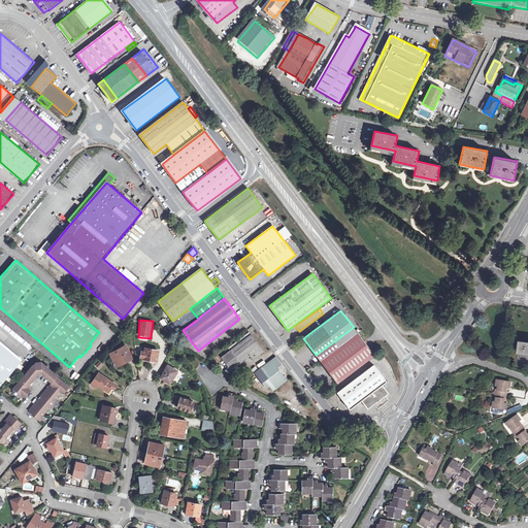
[(319,353),(316,355),(327,370),(337,384),(375,356),(354,327),(319,353)]
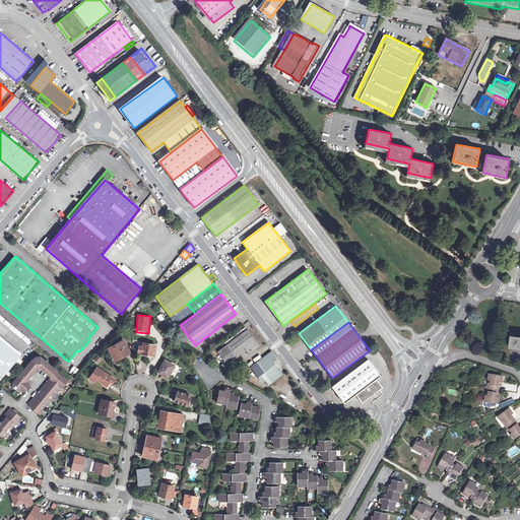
[(248,330),(226,345),(236,358),(246,350),(249,354),(260,346),(252,335),(248,330)]
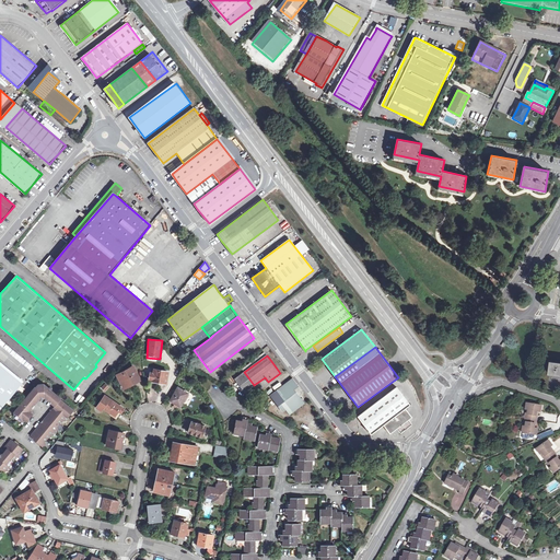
[(559,362),(552,362),(550,375),(559,376),(559,362)]
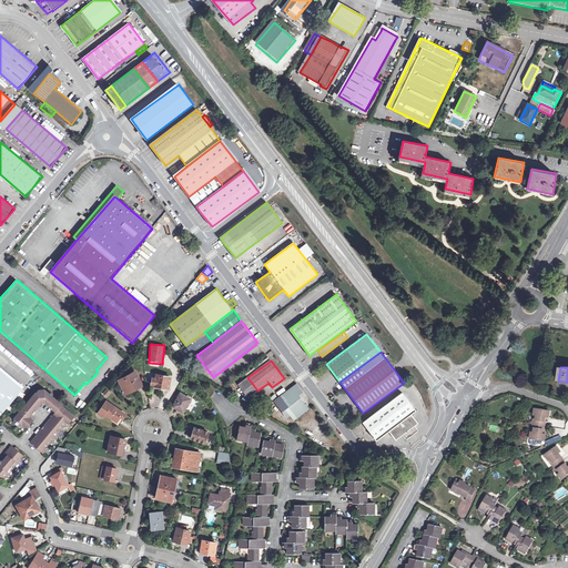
[(0,414),(21,389),(0,372),(0,414)]
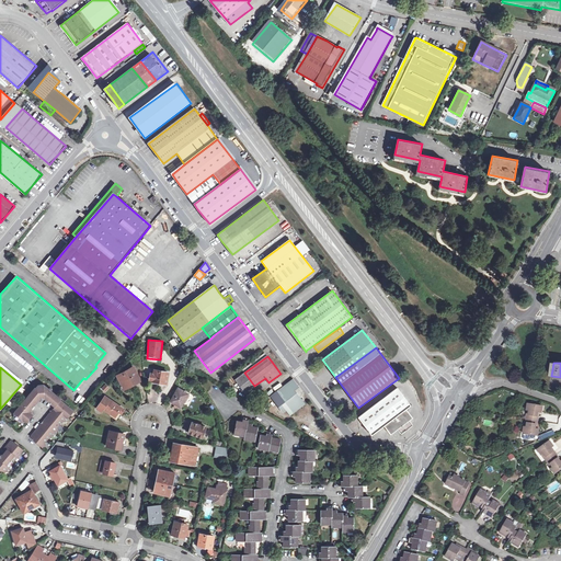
[(133,368),(118,376),(119,379),(117,380),(119,385),(122,384),(124,388),(134,382),(135,384),(139,381),(133,368)]
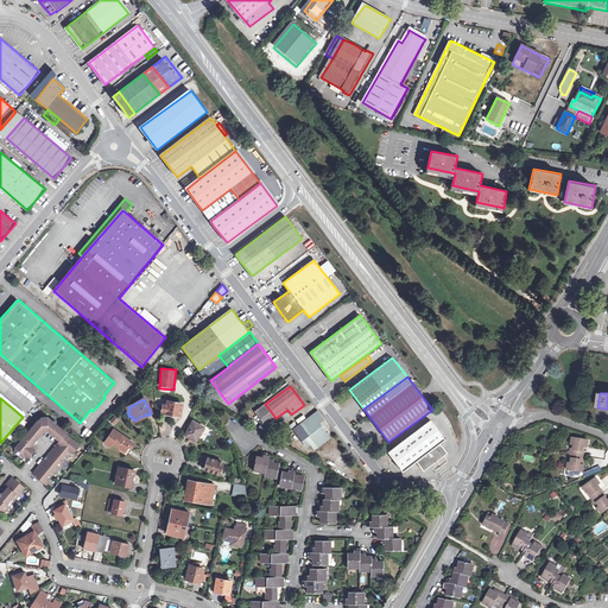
[(168,401),(168,406),(164,405),(163,412),(165,413),(165,416),(172,417),(172,416),(181,417),(183,404),(168,401)]
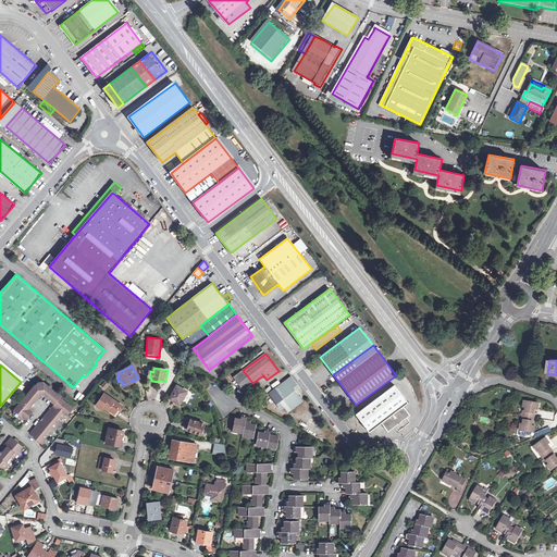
[(252,383),(243,370),(234,376),(244,390),(252,383)]
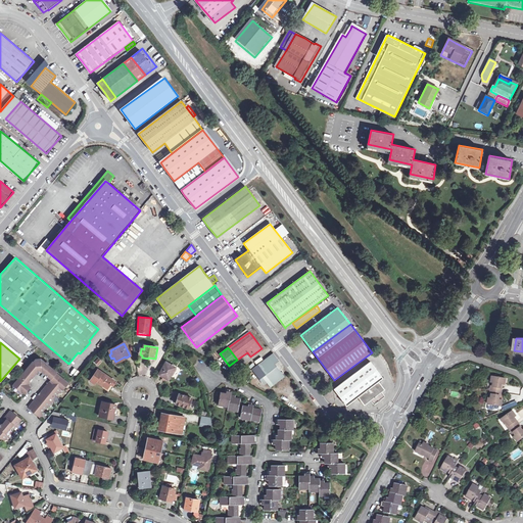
[(274,364),(279,360),(274,352),(252,369),(264,383),(267,381),(271,386),(284,377),(278,369),(274,364)]
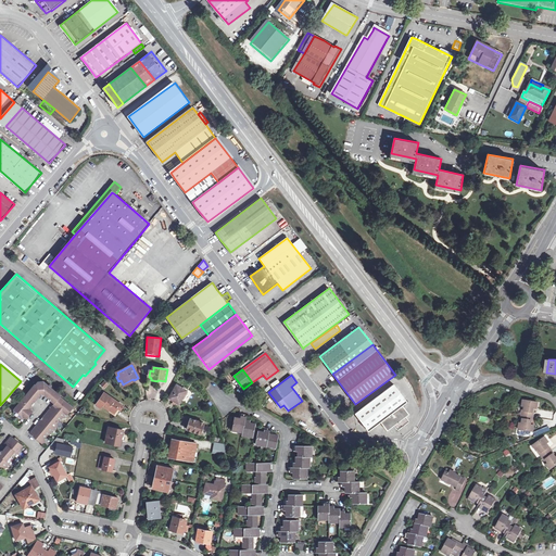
[(33,437),(39,442),(42,444),(46,442),(45,439),(50,432),(53,432),(58,427),(57,425),(62,418),(65,418),(73,408),(70,406),(59,397),(61,395),(52,389),(52,388),(52,387),(51,387),(51,386),(50,386),(49,386),(48,386),(42,381),(38,382),(35,386),(34,384),(23,400),(21,399),(21,400),(20,400),(12,409),(13,411),(14,415),(20,419),(27,419),(33,412),(29,408),(39,396),(45,396),(54,404),(30,433),(33,436),(33,437)]
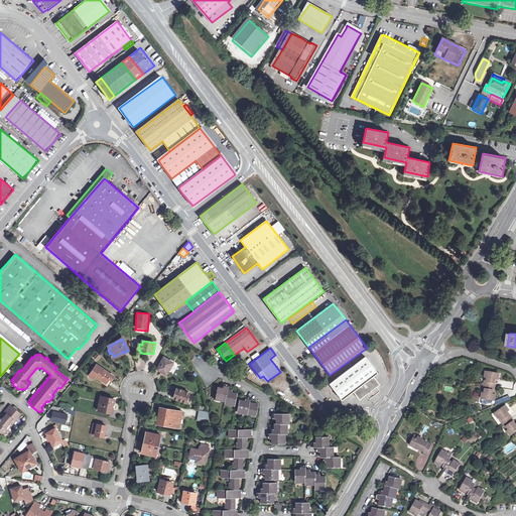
[(365,357),(329,384),(340,398),(341,400),(352,392),(358,400),(365,395),(368,399),(378,392),(375,388),(379,385),(373,377),(377,374),(365,357)]
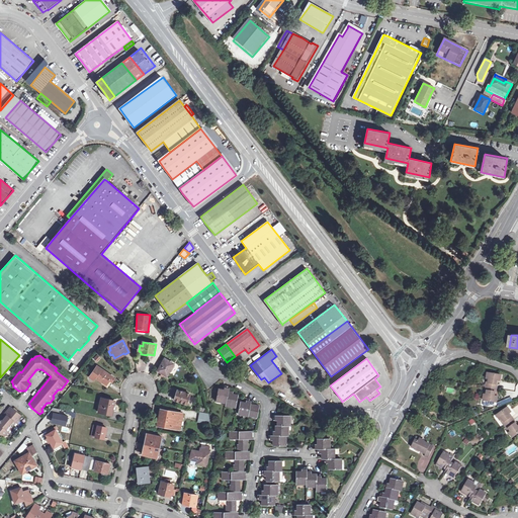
[(167,376),(174,364),(165,359),(158,371),(162,373),(167,376)]
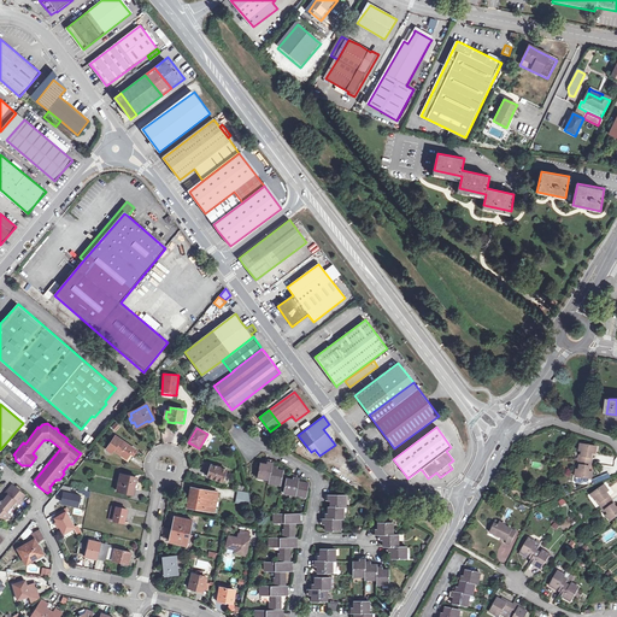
[(128,459),(131,453),(135,450),(116,436),(107,450),(112,453),(115,451),(128,459)]
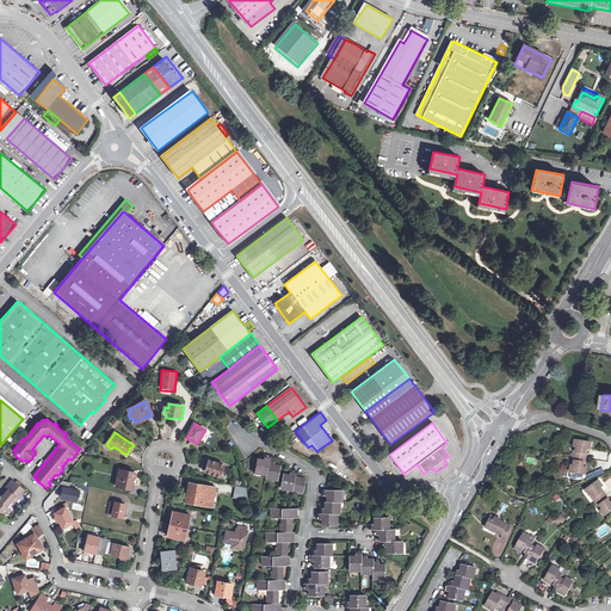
[(576,439),(574,446),(578,446),(576,456),(585,457),(587,457),(587,454),(586,452),(586,448),(588,449),(591,449),(591,445),(592,442),(576,439)]
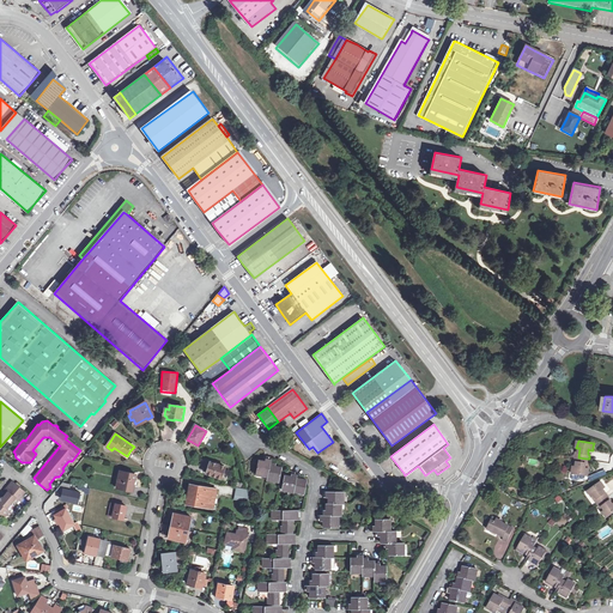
[(259,461),(256,474),(262,475),(262,477),(267,478),(267,480),(273,481),(273,480),(279,481),(281,468),(275,467),(277,461),(271,460),(272,457),(266,456),(266,462),(259,461)]
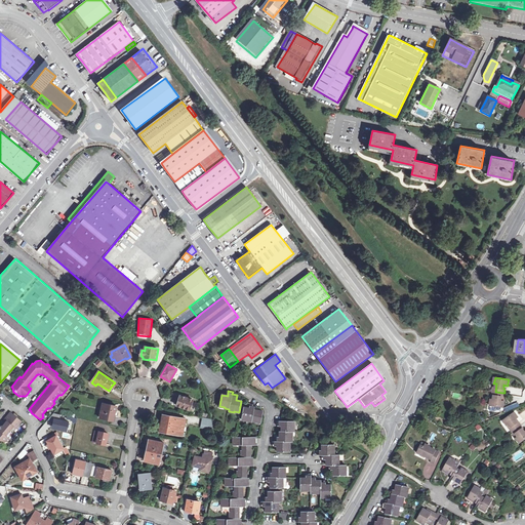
[(505,401),(502,401),(501,401),(501,397),(503,397),(503,395),(505,393),(502,393),(495,392),(493,400),(491,399),(490,405),(501,407),(503,407),(505,401)]
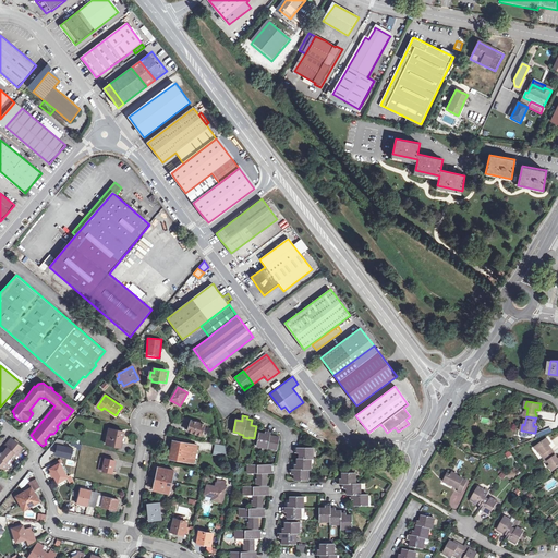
[(191,421),(187,432),(202,436),(205,425),(191,421)]
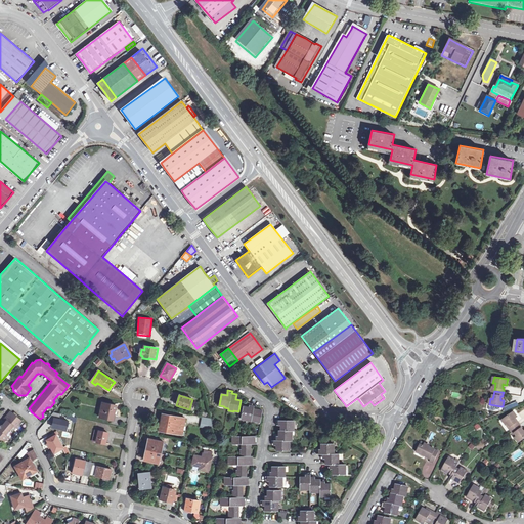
[(114,420),(115,416),(116,410),(117,405),(102,402),(99,417),(114,420)]
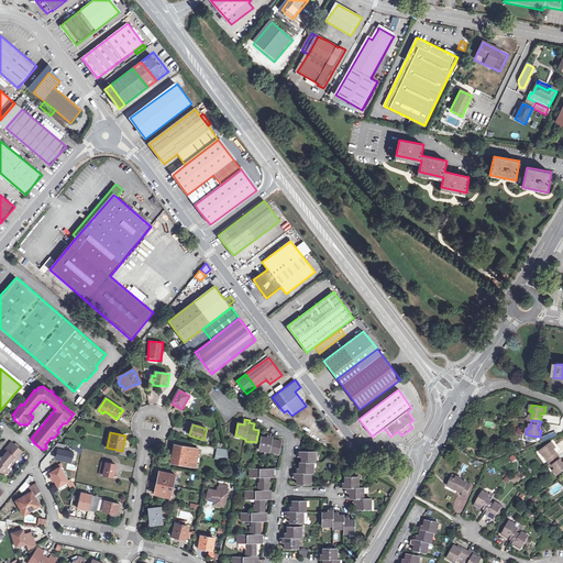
[(265,451),(265,452),(269,452),(279,453),(282,442),(277,441),(277,439),(273,437),(273,434),(268,433),(267,439),(262,438),(260,449),(265,451)]
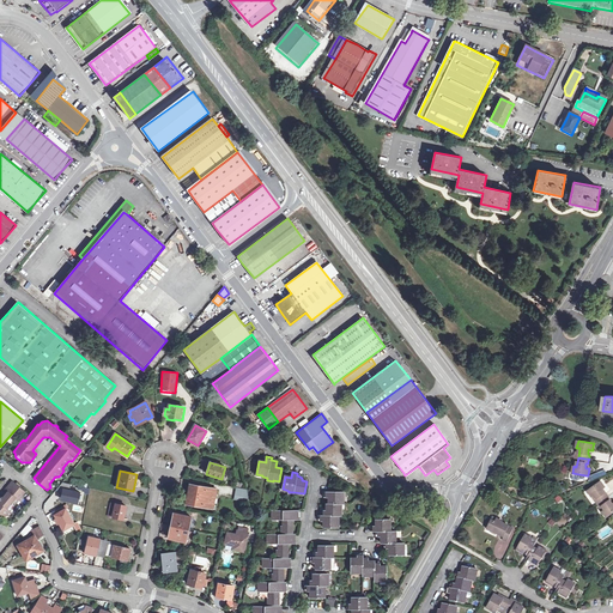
[(25,492),(12,481),(5,490),(6,491),(2,495),(4,497),(2,498),(0,496),(0,516),(4,520),(6,516),(10,516),(12,513),(11,513),(13,510),(13,504),(16,503),(18,501),(20,503),(23,499),(23,497),(25,492)]
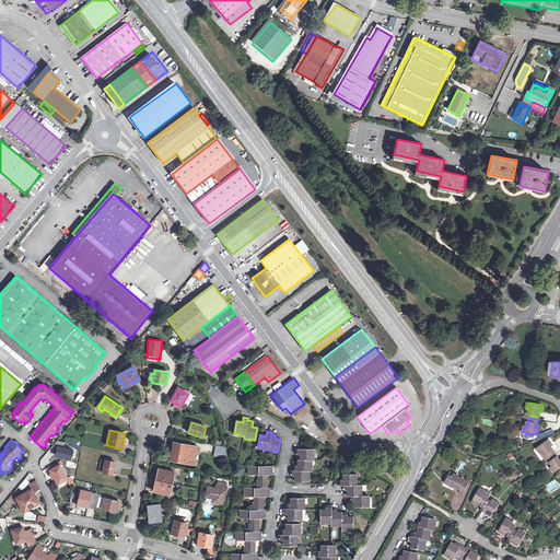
[(557,453),(553,450),(552,451),(550,447),(551,446),(553,445),(551,443),(550,440),(538,448),(541,454),(544,452),(548,458),(557,453)]
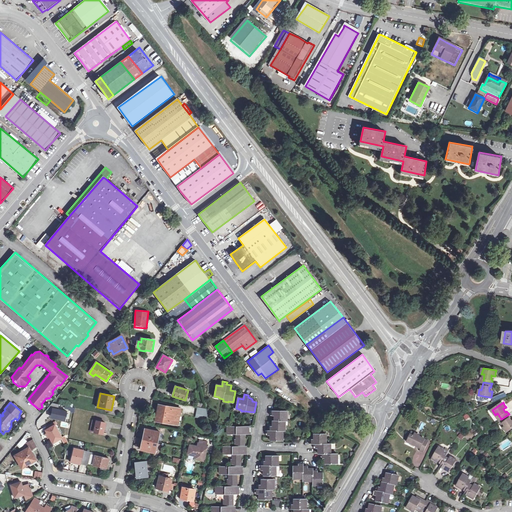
[(59,405),(53,403),(47,410),(52,414),(58,419),(65,420),(67,411),(58,410),(59,405)]
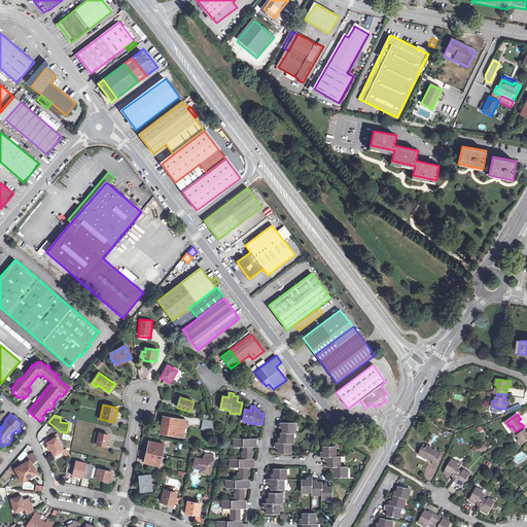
[(166,421),(163,421),(162,429),(165,429),(164,433),(184,437),(184,433),(181,432),(182,428),(185,429),(187,421),(167,417),(166,421)]
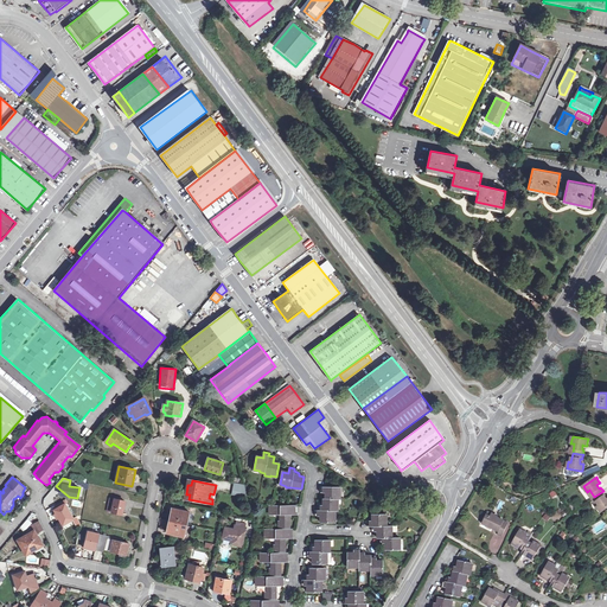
[(241,484),(235,483),(232,493),(247,497),(246,485),(241,484)]
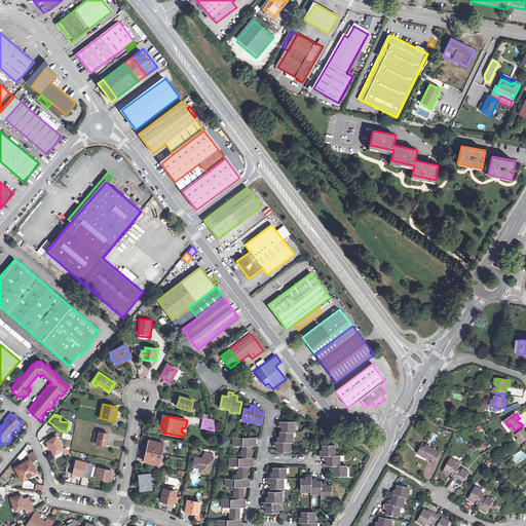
[(294,433),(294,426),(295,426),(295,422),(277,422),(277,427),(283,427),(283,433),(280,433),(280,438),(275,438),(275,443),(273,443),(273,447),(278,447),(278,452),(290,453),(290,447),(291,447),(291,443),(294,443),(294,438),(293,438),(293,433),(294,433)]
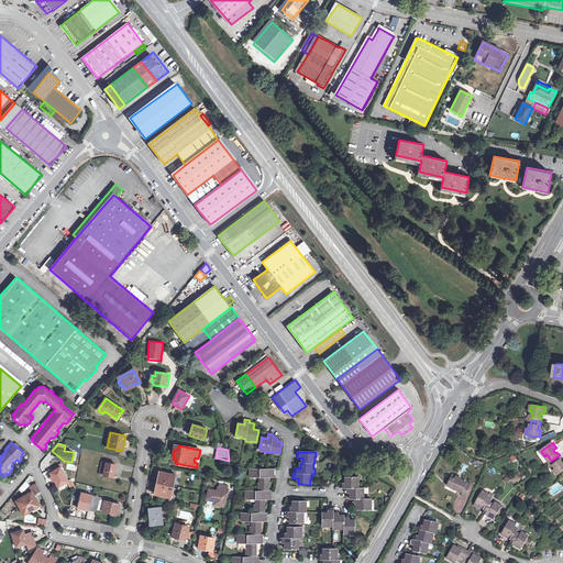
[(560,455),(551,461),(556,468),(554,470),(558,475),(562,472),(562,463),(561,460),(562,459),(560,455)]
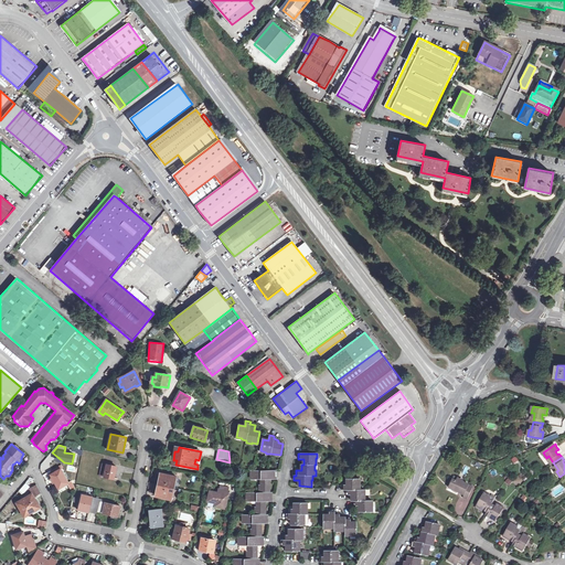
[(102,471),(100,476),(114,479),(117,466),(103,464),(102,471)]
